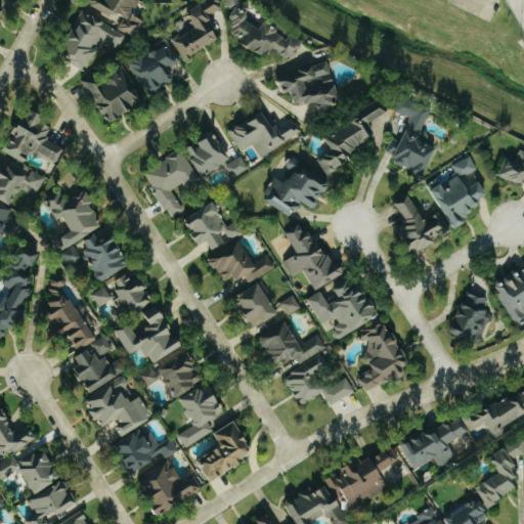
[(95,0),(91,9),(121,23),(118,29),(135,38),(143,19),(134,15),(140,0),(95,0)]
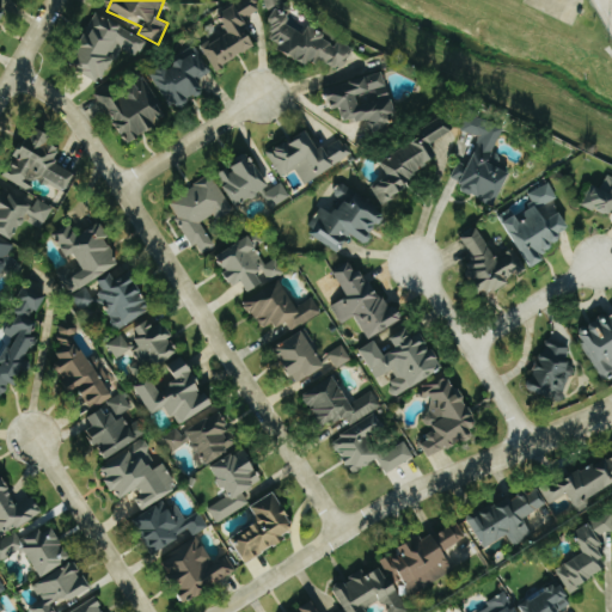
[(259,48),(244,18),(261,10),(256,0),(244,0),(219,13),(227,30),(201,44),(215,71),(259,48)]
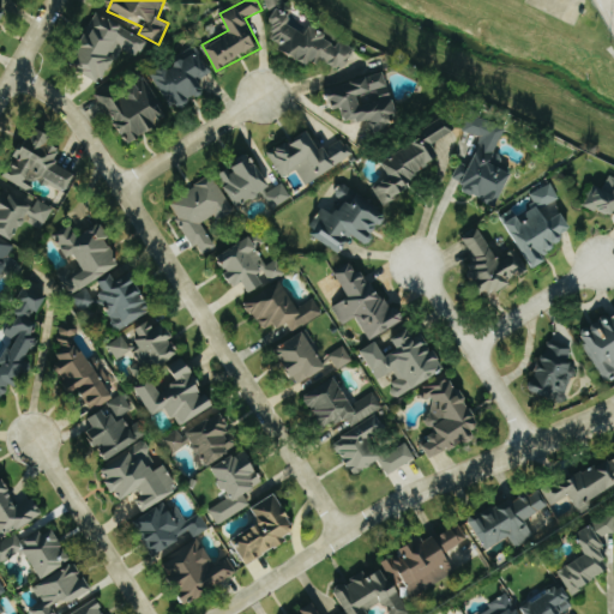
[(312,66),(315,56),(345,71),(356,49),(342,42),(341,43),(311,29),(308,35),(288,25),(292,16),(277,8),(270,23),(277,26),(271,38),(282,44),(280,50),(312,66)]
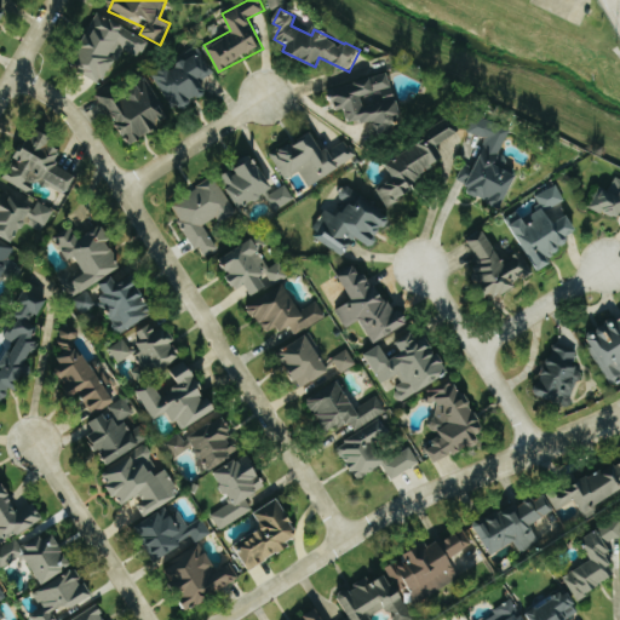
[(149,42),(104,16),(73,68),(101,85),(122,49),(141,58),(149,42)]
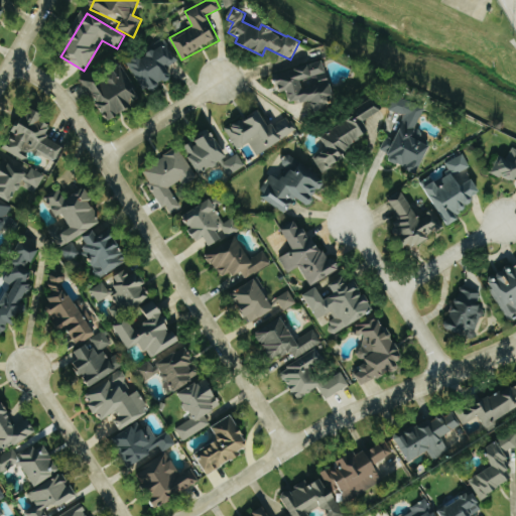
[(171,81),(164,68),(175,62),(164,39),(152,45),(155,50),(131,62),(146,94),(171,81)]
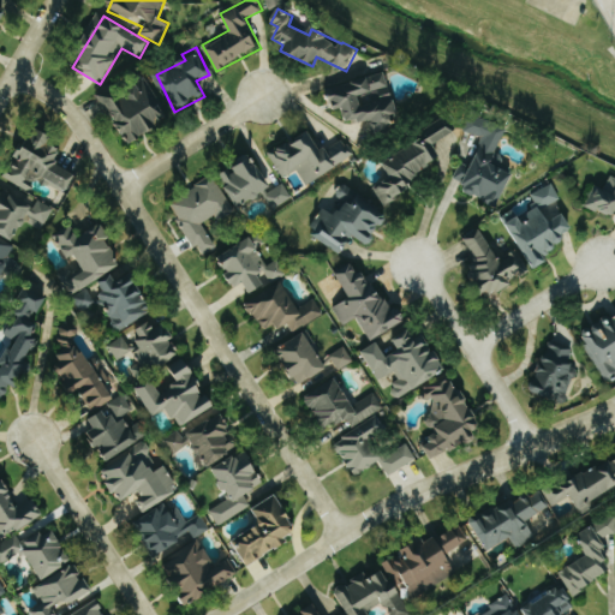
[(329,88),(334,111),(344,108),(348,125),(371,119),(374,132),(400,126),(388,73),(329,88)]
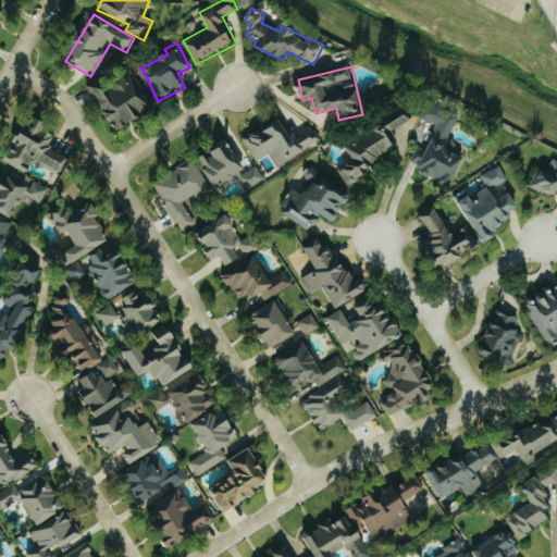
[(87,87),(119,132),(156,107),(133,74),(110,89),(101,77),(87,87)]
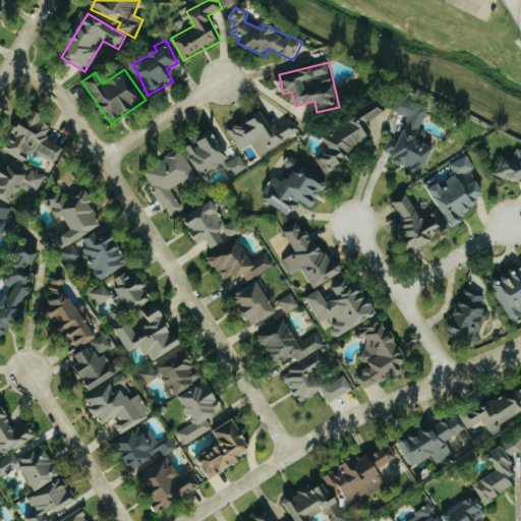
[(429,109),(401,97),(395,112),(408,118),(399,141),(391,137),(385,152),(398,158),(395,164),(423,175),(436,148),(422,142),(426,133),(420,130),(429,109)]
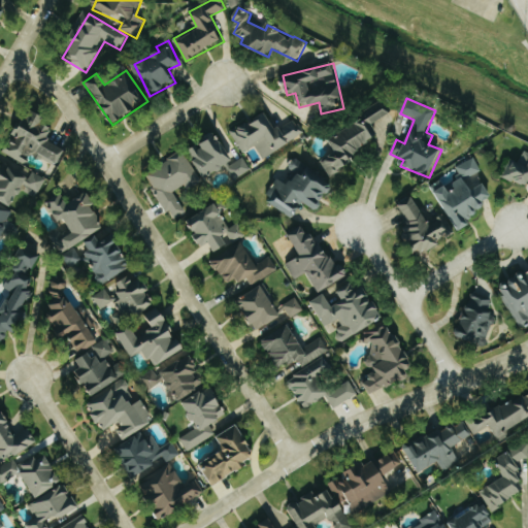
[(328,172),(384,142),(374,125),(391,117),(386,107),(328,138),(336,153),(321,161),(328,172)]
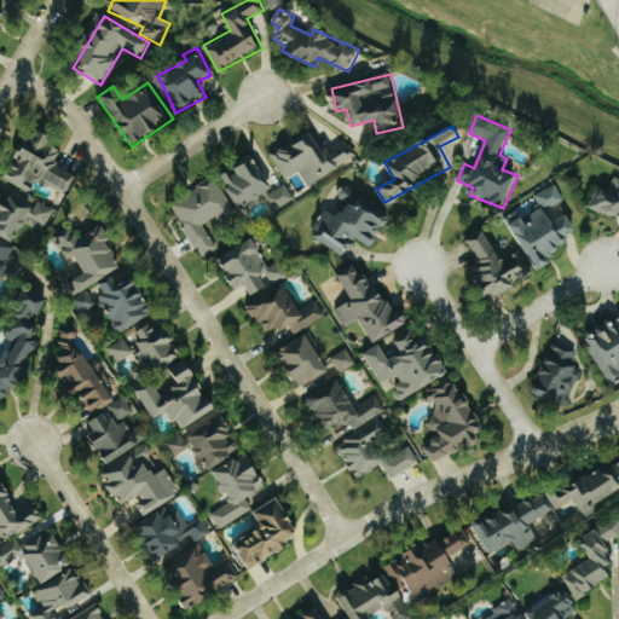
[(77,178),(56,165),(63,151),(51,144),(55,139),(42,132),(36,144),(29,140),(6,179),(29,192),(36,179),(67,196),(77,178)]
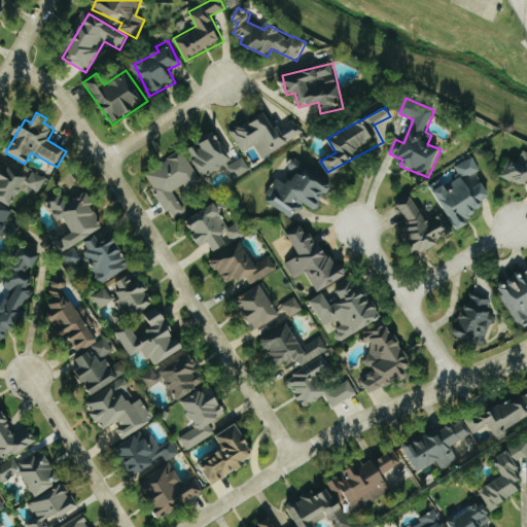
[(264,160),(304,136),(294,119),(277,130),(267,112),(232,133),(243,153),(255,146),(264,160)]
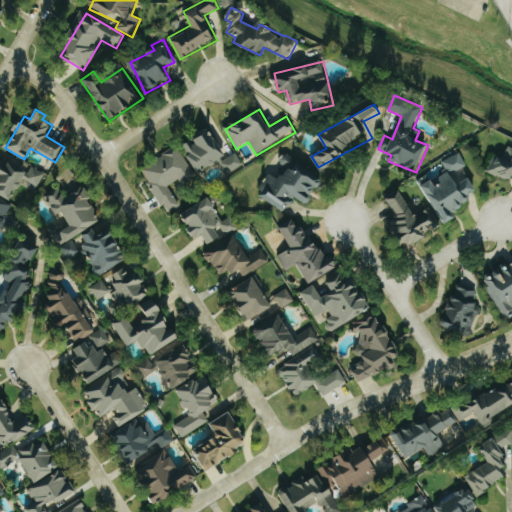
[(226,158),(209,128),(194,136),(197,142),(184,148),(198,174),(226,158)]
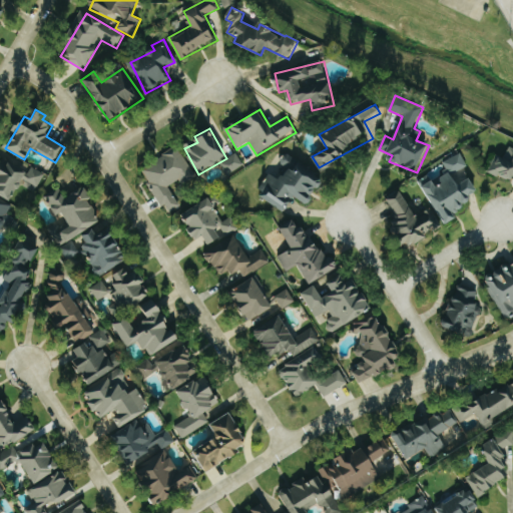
[(180,206),(168,187),(180,180),(184,185),(196,178),(178,147),(141,170),(167,213),(180,206)]
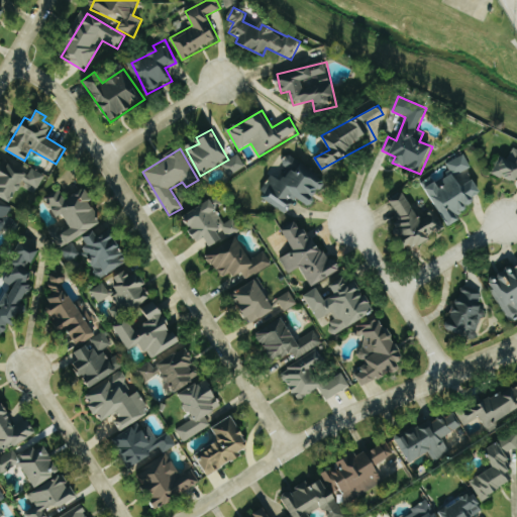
[(516,150),(513,149),(508,160),(500,157),(494,172),(516,181),(516,150)]
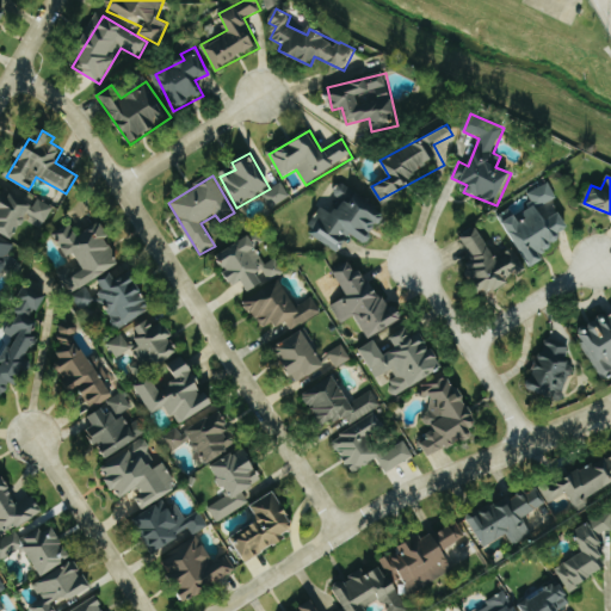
[(505,221),(531,269),(547,260),(542,253),(565,240),(561,234),(569,229),(555,201),(559,199),(549,181),(529,193),(535,204),(505,221)]
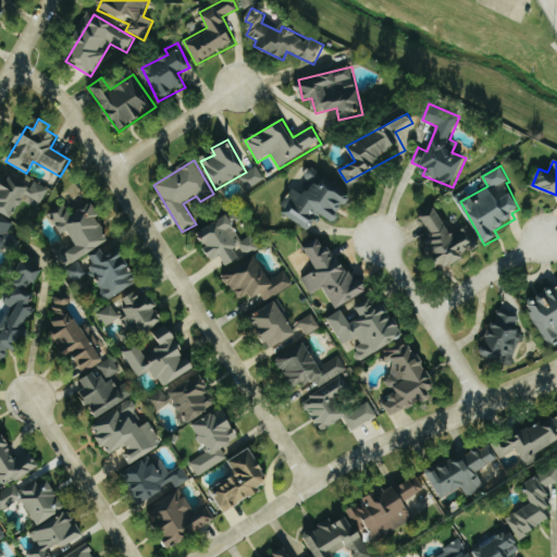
[(0,211),(13,218),(22,200),(39,209),(49,188),(24,176),(25,175),(5,166),(0,177),(0,211)]
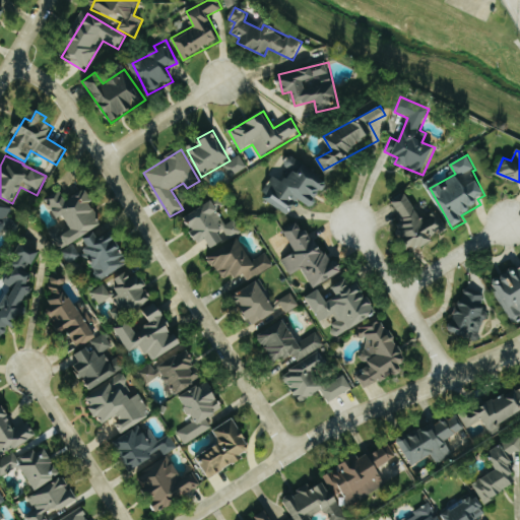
[(248,168),(240,155),(222,167),(232,179),(248,168)]
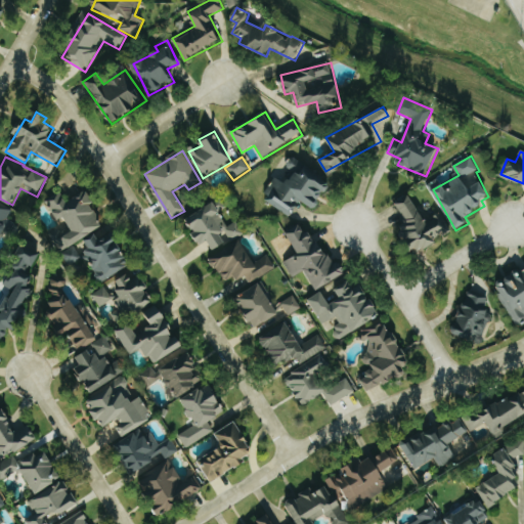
[(276,177),(262,199),(291,217),(301,201),(315,210),(332,183),(295,159),(280,180),(276,177)]
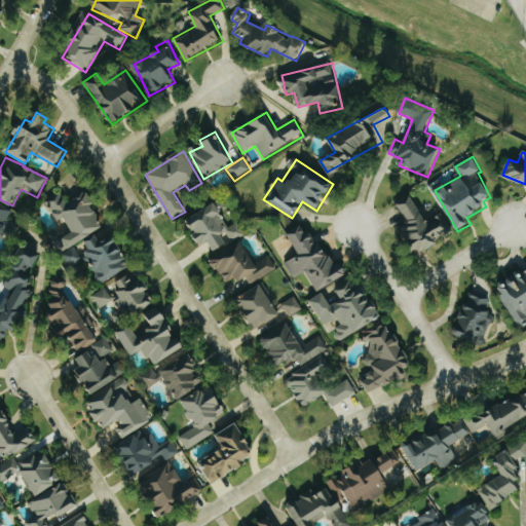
[(105,229),(91,205),(96,203),(88,191),(67,202),(63,193),(47,201),(58,222),(65,218),(73,233),(55,242),(61,252),(105,229)]
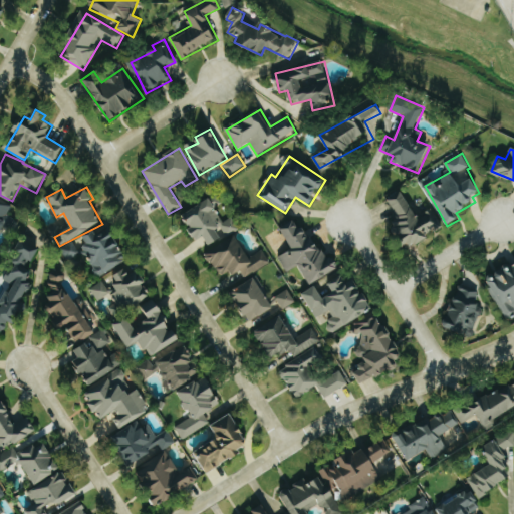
[(419,217),(402,192),(389,200),(402,219),(395,224),(411,249),(442,228),(430,209),(419,217)]
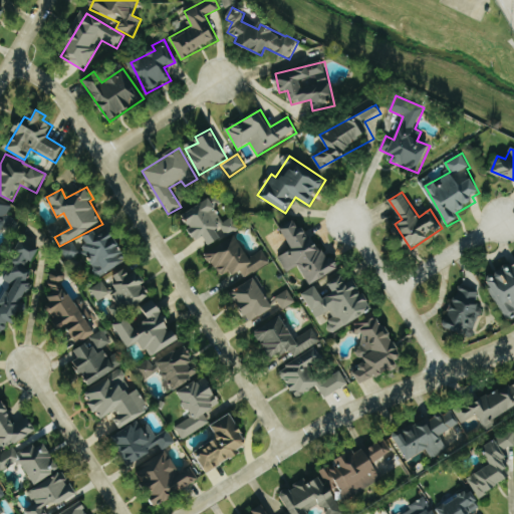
[(0,226),(10,204),(0,200),(0,226)]
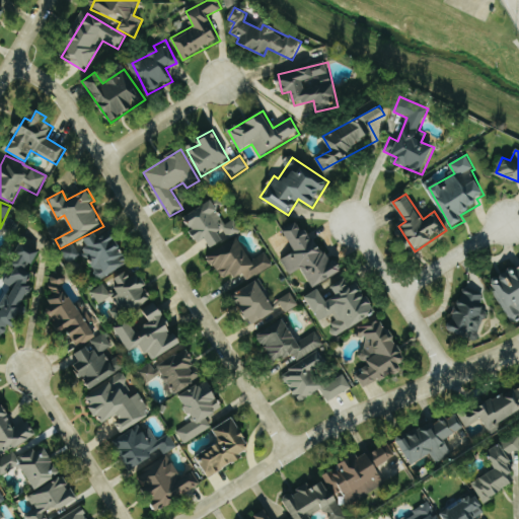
[(184,216),(193,231),(199,242),(207,238),(212,249),(226,241),(226,239),(241,232),(234,220),(225,224),(213,202),(184,216)]
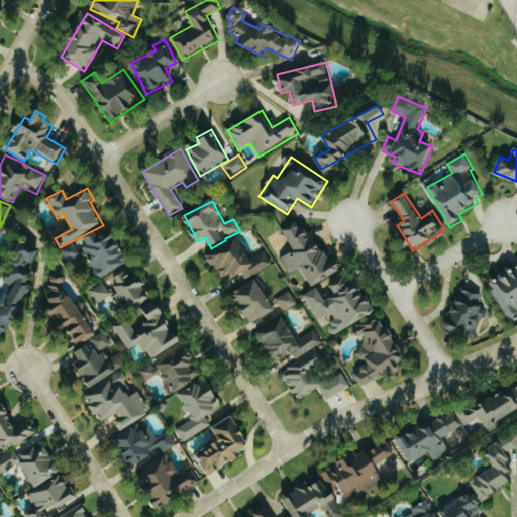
[(302,267),(312,287),(336,275),(311,225),(301,230),(297,222),(283,228),(295,251),(281,260),(289,274),(302,267)]
